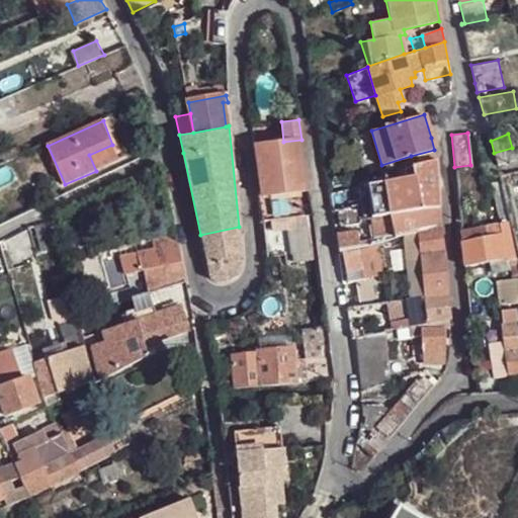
[(307,190),(299,143),(301,143),(301,140),(283,142),(255,147),(261,194),(258,195),(258,201),(265,200),(264,196),(307,190)]
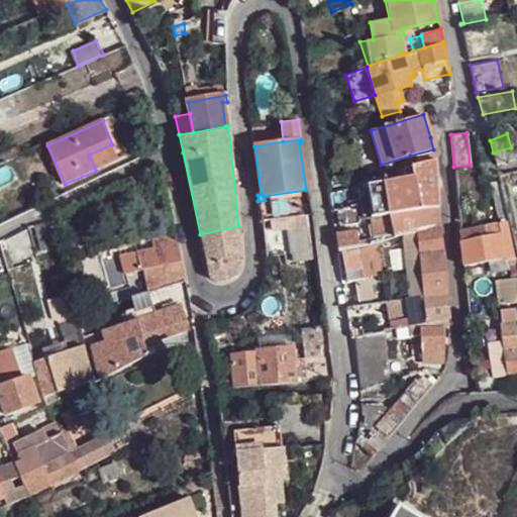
[(0,150),(0,158),(1,160),(21,150),(18,143),(0,150)]
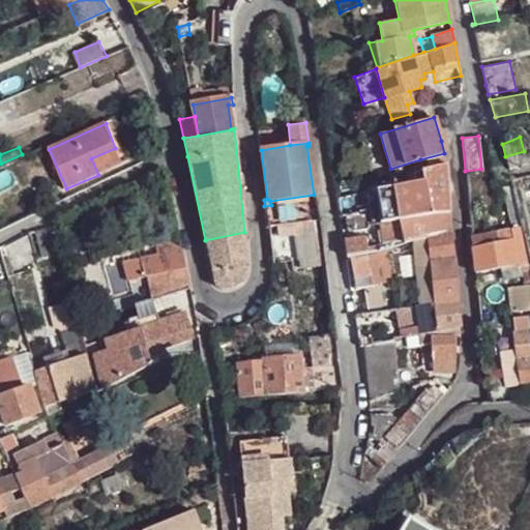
[(91,158),(98,175),(122,164),(115,148),(91,158)]
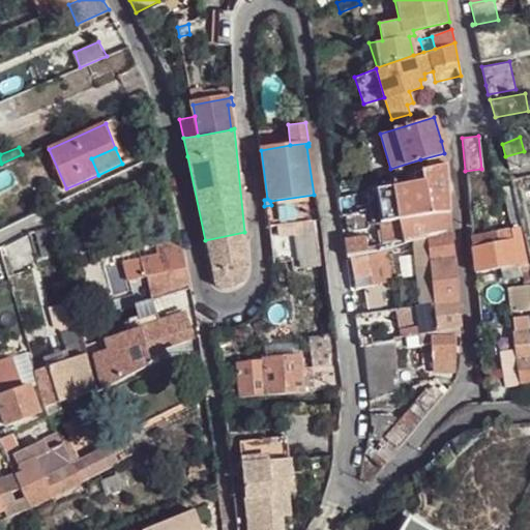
[(517,167),(529,164),(529,155),(525,156),(524,151),(505,156),(507,163),(508,168),(517,167)]
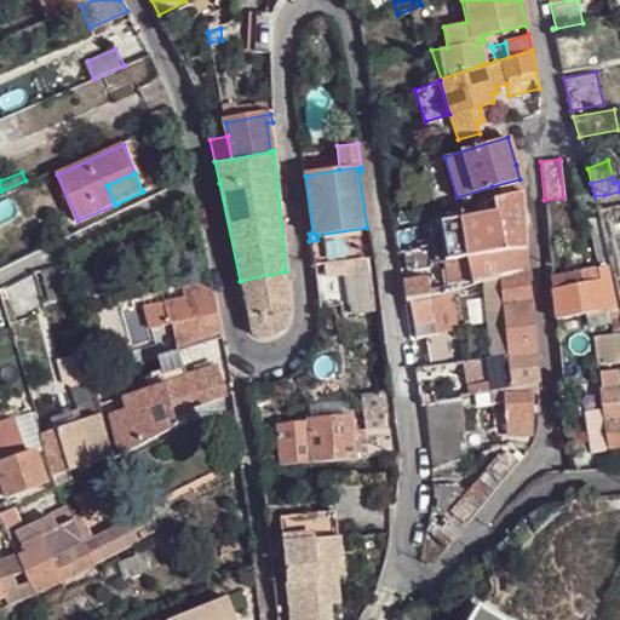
[(492,187),(495,199),(522,193),(520,184),(520,179),(492,187)]
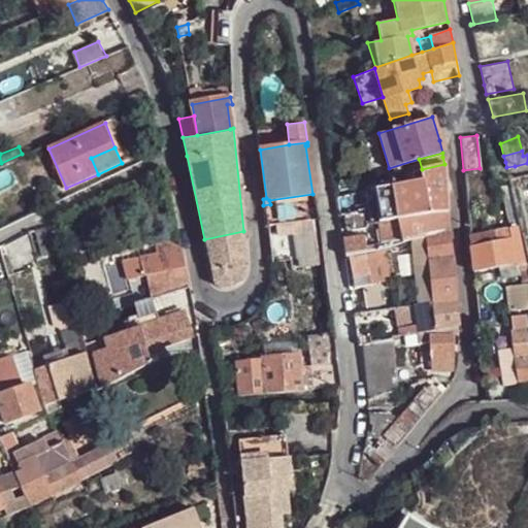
[(387,223),(397,222),(448,211),(444,164),(422,169),(410,173),(413,184),(382,189),(387,223)]
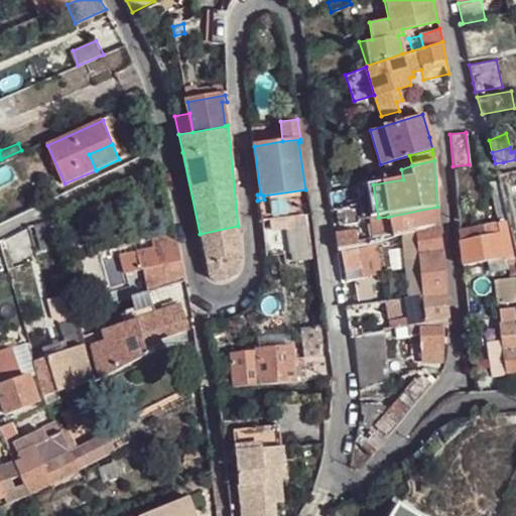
[(507,220),(498,180),(489,182),(498,222),(507,220)]
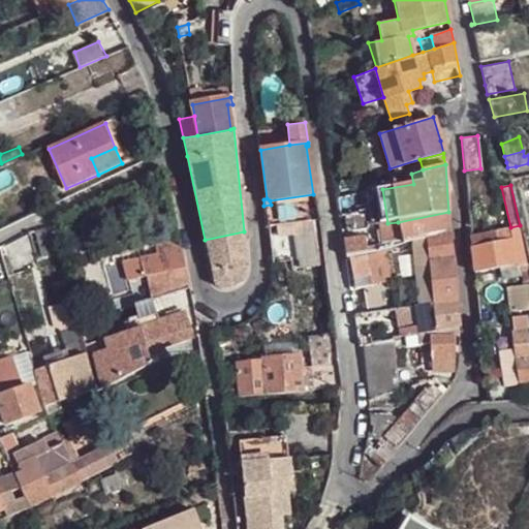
[(368,210),(365,192),(335,199),(338,218),(344,216),(364,211),(368,210)]
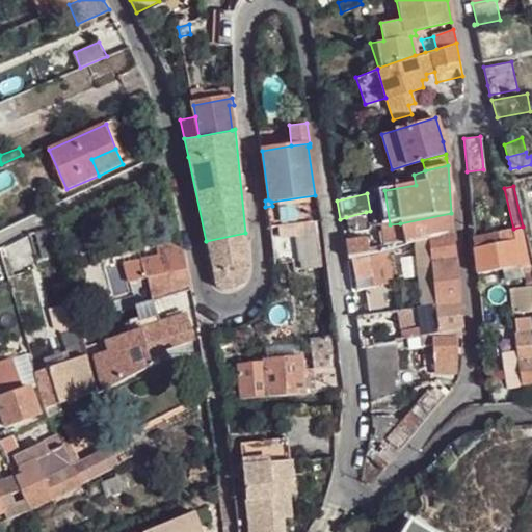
[(319,220),(315,195),(271,202),(272,206),(265,207),(268,225),(319,220)]
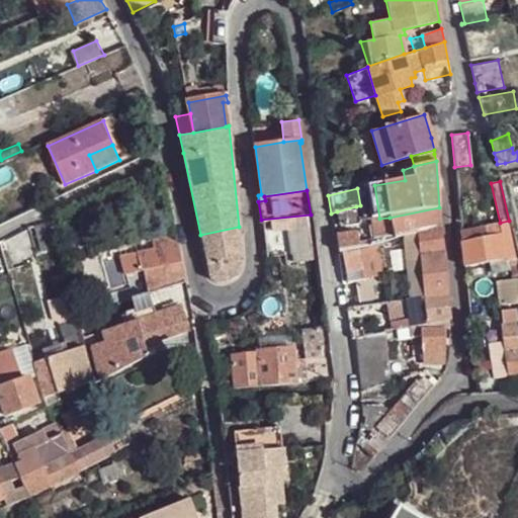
[(369,203),(360,205),(356,206),(360,225),(372,222),(372,220),(369,203)]
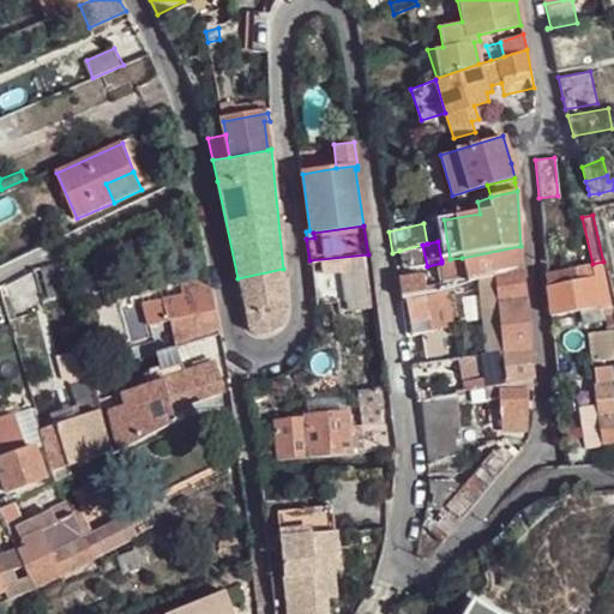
[(427,266),(422,245),(399,251),(404,271),(427,266)]
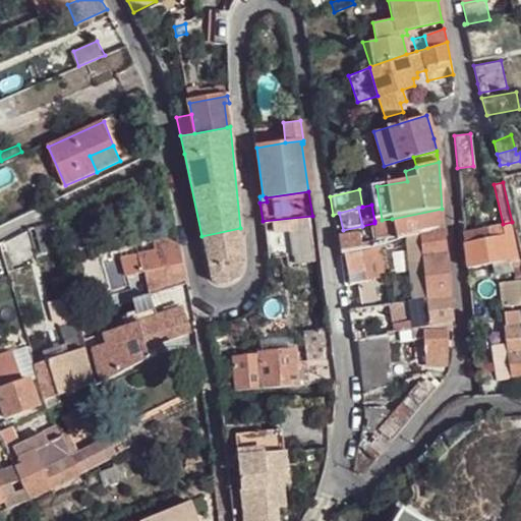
[(444,228),(442,209),(392,219),(395,235),(396,240),(407,238),(444,228)]
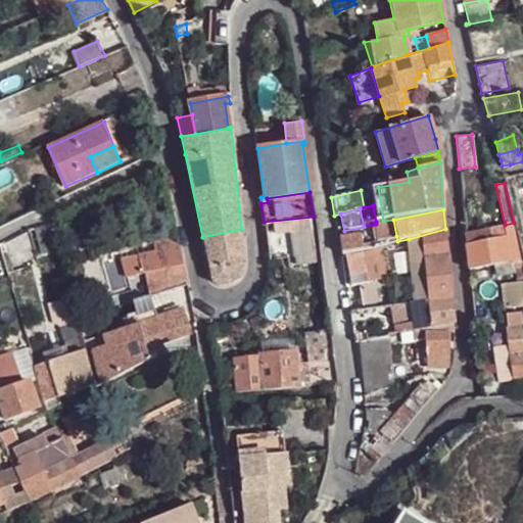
[(314,217),(264,222),(268,250),(299,245),(301,262),(321,259),(319,242),(314,217)]
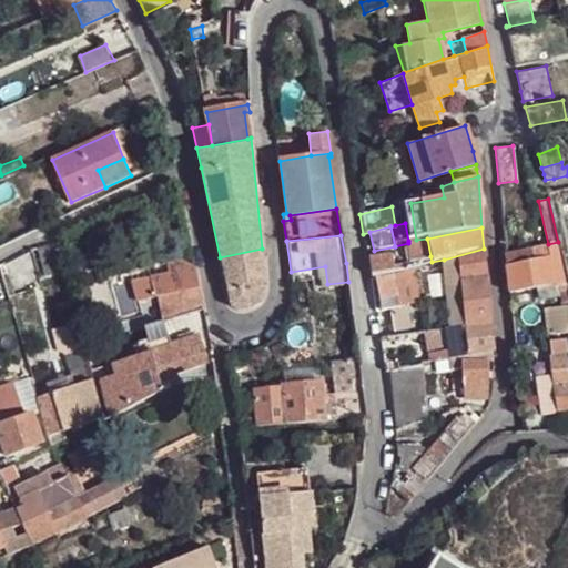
[(430,256),(427,239),(416,240),(408,241),(408,243),(408,247),(413,267),(426,264),(432,262),(430,256)]
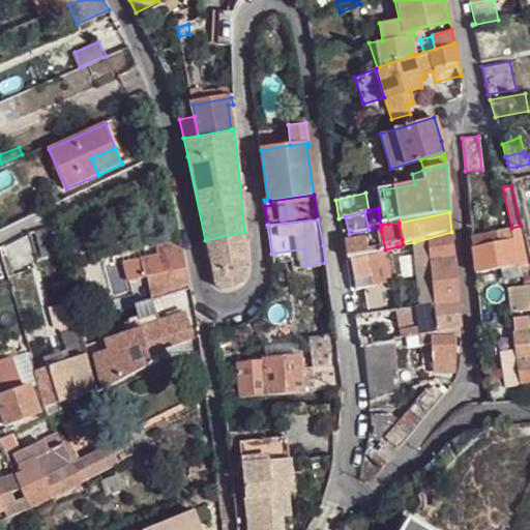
[(61,254),(55,227),(35,231),(42,259),(61,254)]
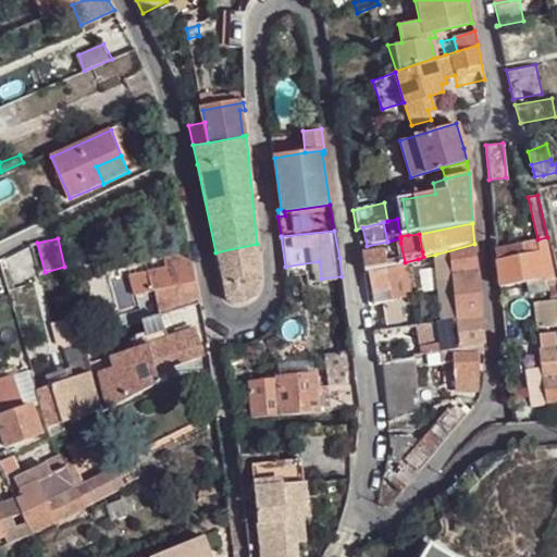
[(522,242),(495,248),(499,286),(524,281),(545,276),(540,252),(524,256),(522,242)]
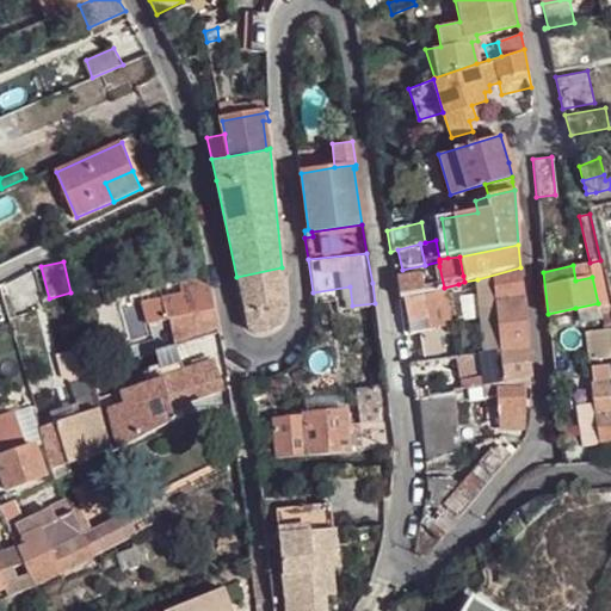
[(287,303),(282,267),(236,277),(242,309),(287,303)]
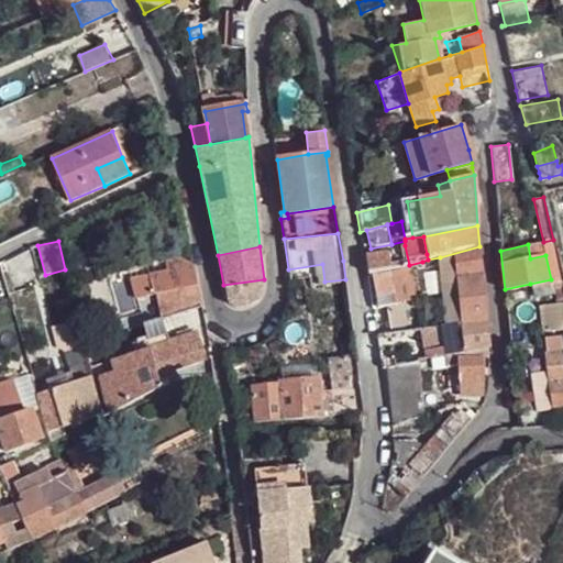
[(486,317),(479,246),(440,257),(449,323),(486,317)]
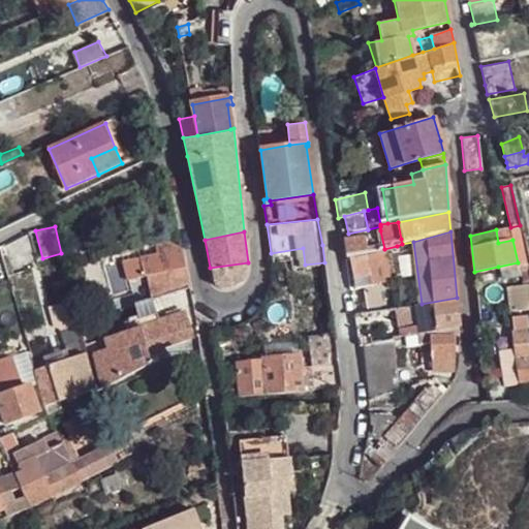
[(365,236),(348,240),(342,241),(345,259),(348,257),(368,253),(365,236)]
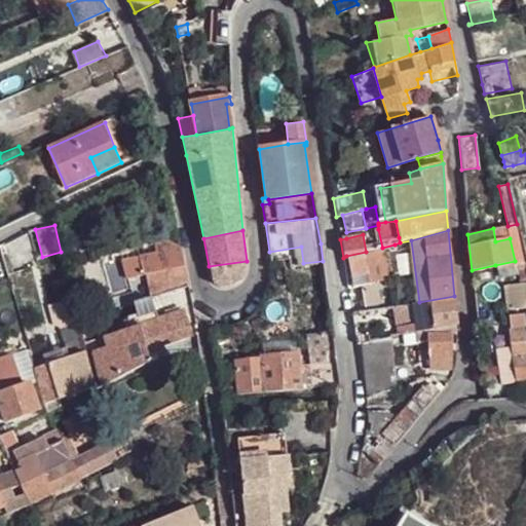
[(188,286),(181,248),(171,240),(155,242),(157,252),(139,256),(143,274),(145,274),(150,297),(188,286)]
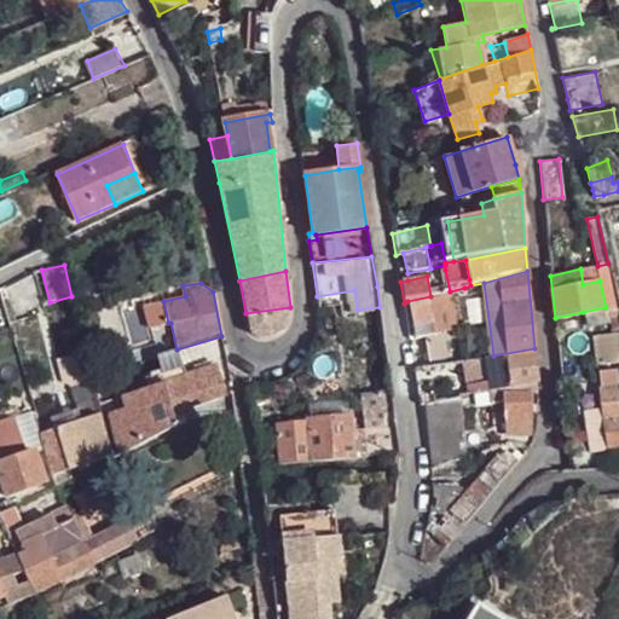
[(463,359),(450,291),(431,296),(408,301),(414,325),(432,322),(434,333),(424,335),(429,365),(456,360),(463,359)]
